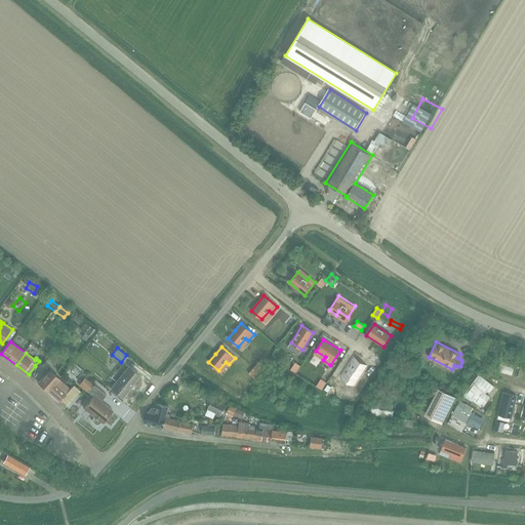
[(253,366),(259,371),(265,365),(258,360),(253,366)]
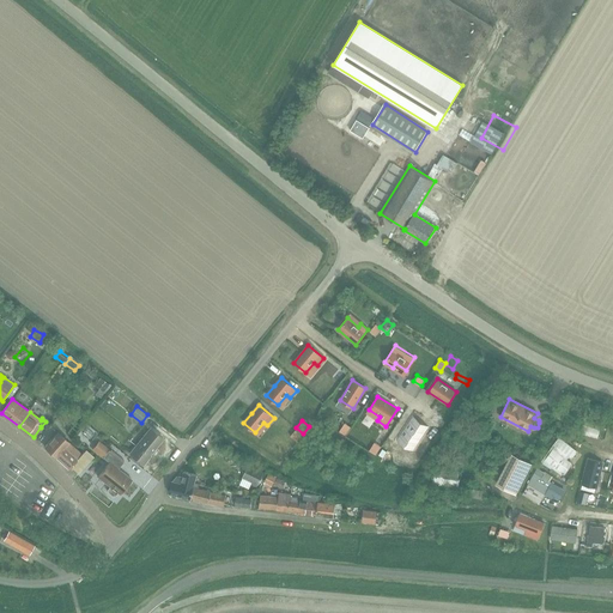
[(611,437),(612,429),(612,428),(592,422),(589,431),(611,437)]
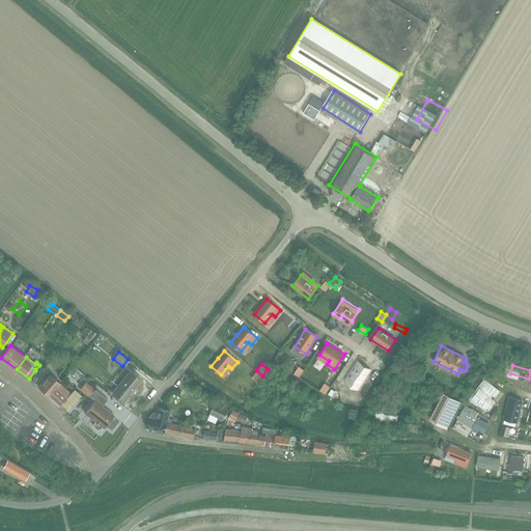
[(299,378),(304,370),(299,367),(294,374),(299,378)]
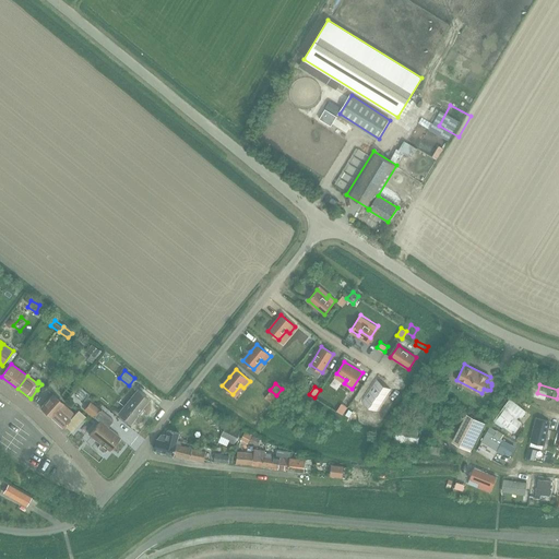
[(271,402),(276,395),(270,390),(264,396),(271,402)]
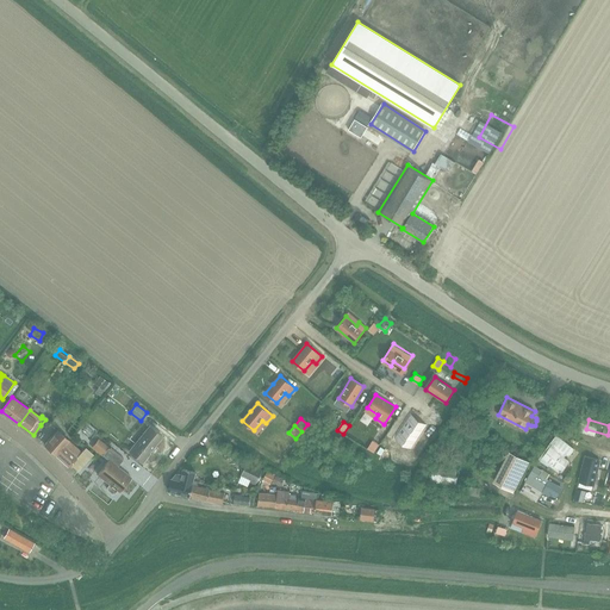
[(72,436),(85,448),(93,439),(79,427),(72,436)]
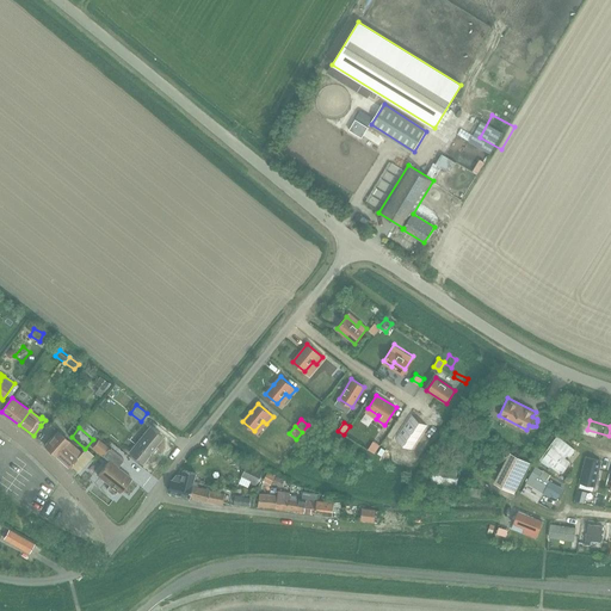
[(148,455),(162,438),(148,427),(128,452),(143,464),(149,456),(148,455)]
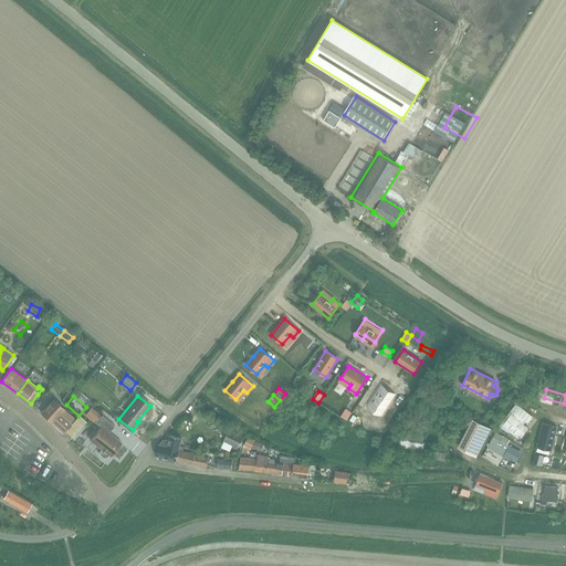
[(63,432),(65,430),(71,425),(75,419),(53,400),(41,413),(63,432)]
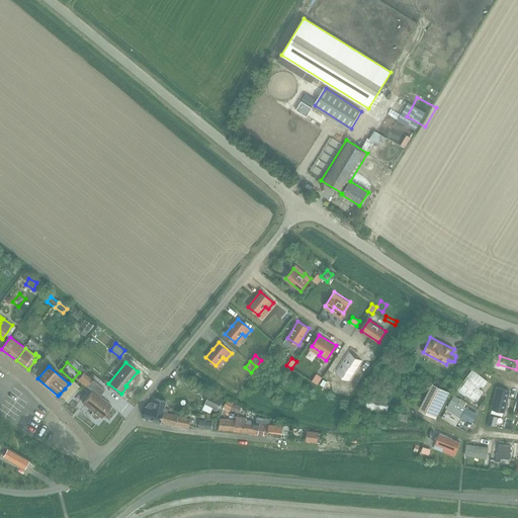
[(317,384),(322,377),(317,373),(312,381),(317,384)]
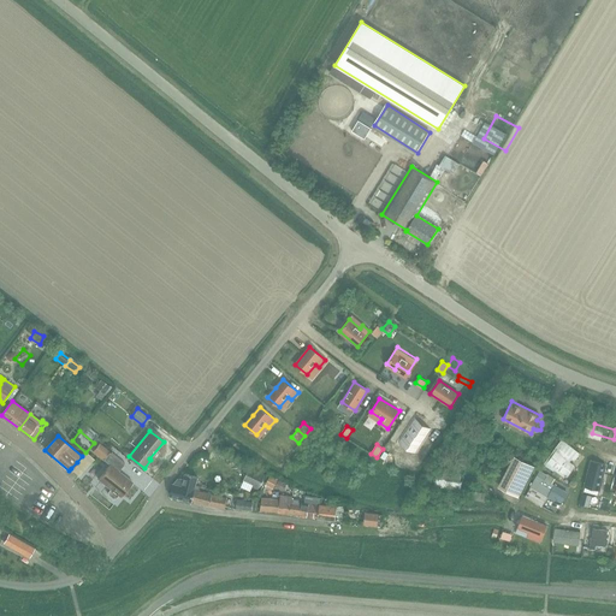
[(86,452),(82,456),(77,462),(71,468),(80,475),(94,458),(86,452)]
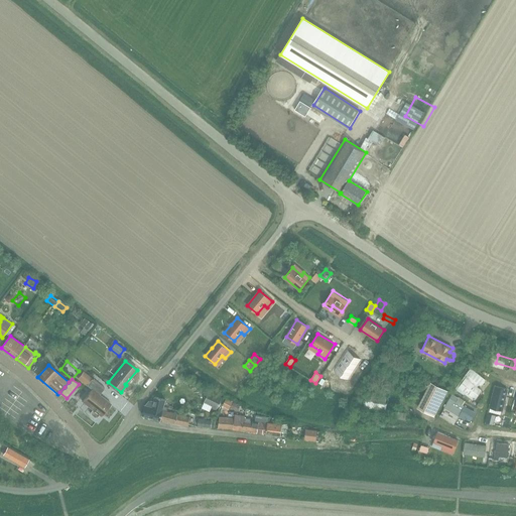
[(100,396),(104,390),(92,380),(87,386),(92,390),(82,401),(92,410),(90,412),(91,415),(94,418),(97,417),(99,415),(100,416),(110,405),(100,396)]
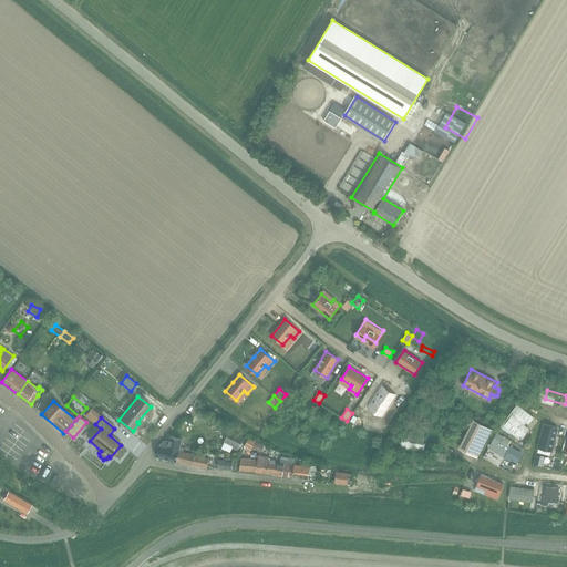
[(492,430),(473,420),(459,449),(477,457),(492,430)]
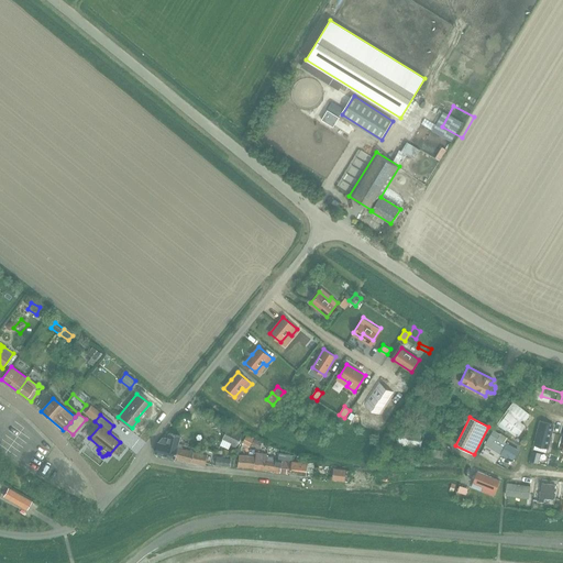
[(540,422),(536,441),(543,443),(543,445),(548,446),(553,426),(540,422)]
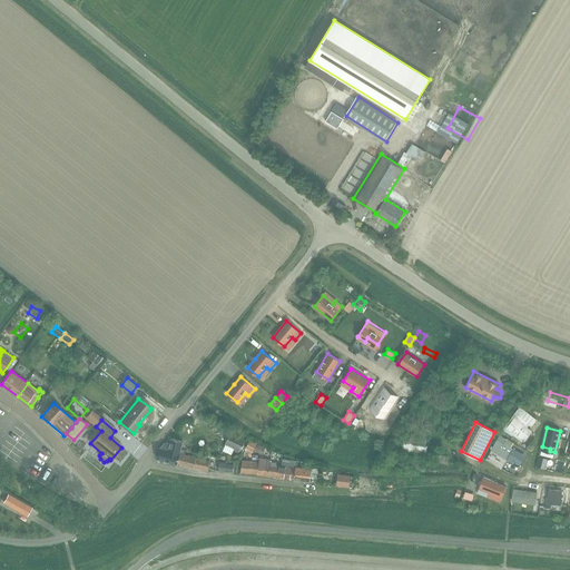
[(239,450),(245,440),(232,433),(226,443),(239,450)]
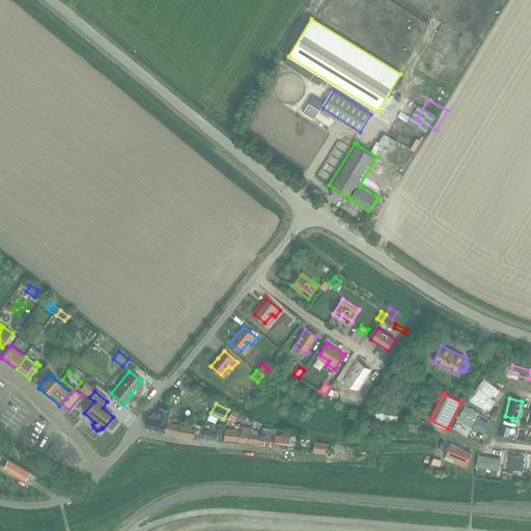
[(408,406),(385,404),(385,418),(407,419),(408,406)]
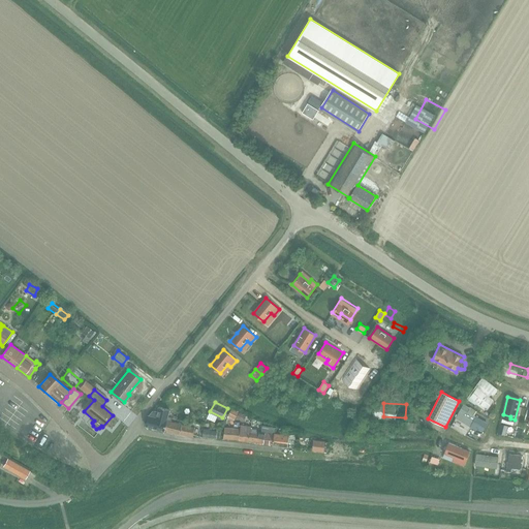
[(149,416),(146,427),(165,431),(167,421),(170,410),(160,407),(159,412),(154,411),(149,416)]
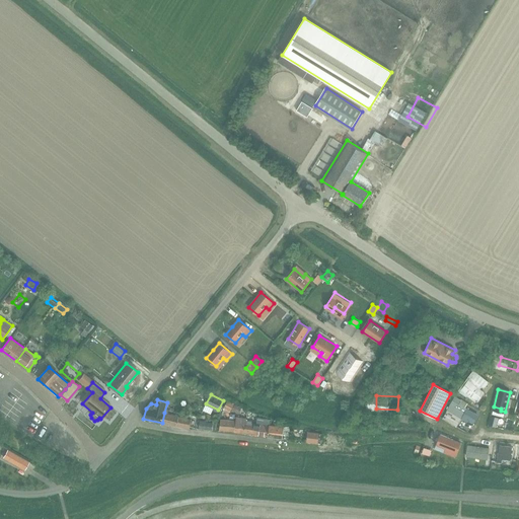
[(470,433),(479,415),(453,400),(443,419),(470,433)]
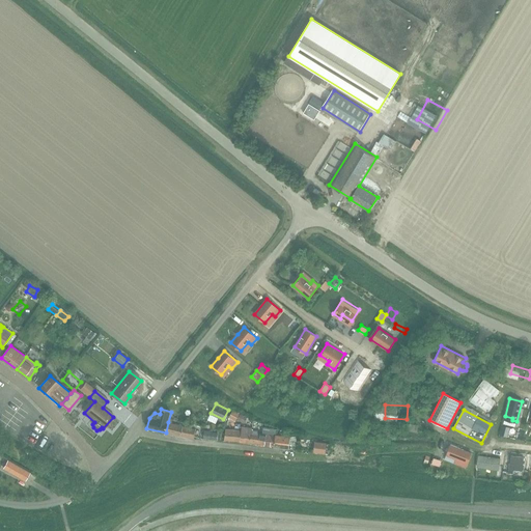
[(196,429),(168,422),(166,432),(193,440),(196,429)]
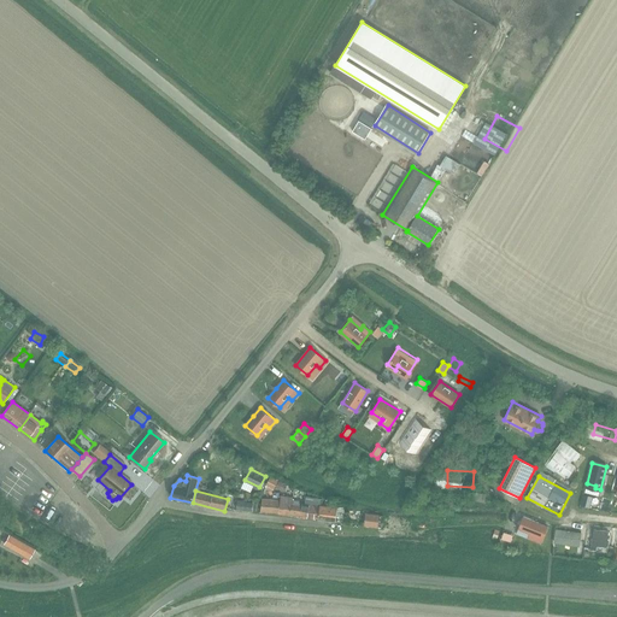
[(293,505),(291,516),(318,518),(321,505),(322,500),(322,498),(322,497),(318,497),(305,494),(305,499),(309,499),(309,503),(299,501),(299,498),(293,498),(293,499),(293,505)]
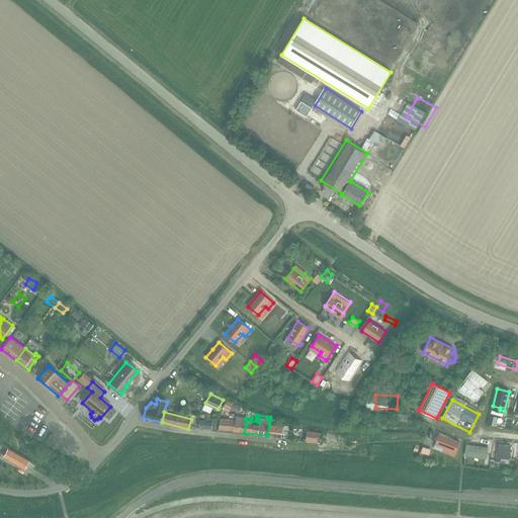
[(244,433),(246,424),(246,419),(236,417),(236,421),(221,419),(220,430),(244,433)]
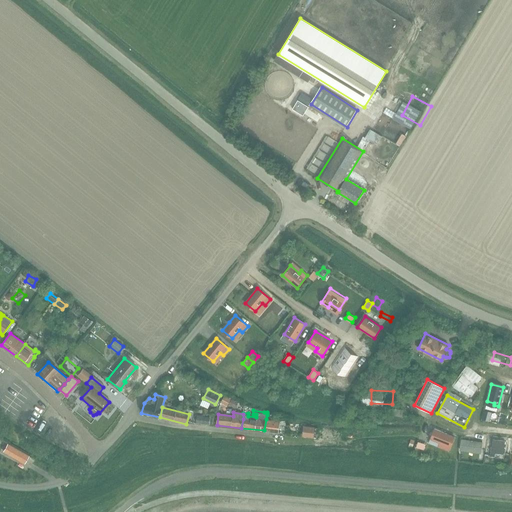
[(280,421),(266,419),(264,430),(279,432),(280,421)]
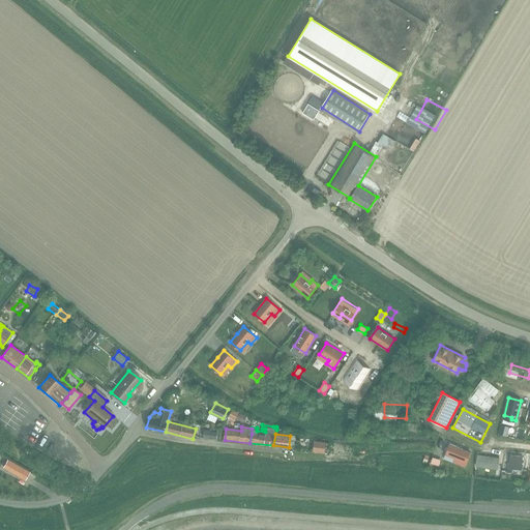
[(324,452),(326,442),(315,441),(314,451),(324,452)]
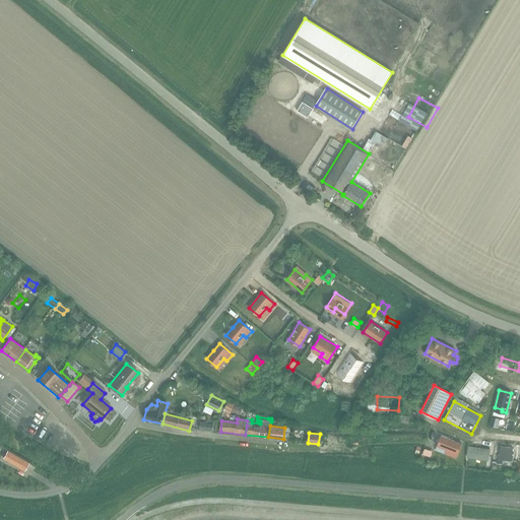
[(455,458),(461,444),(441,436),(437,446),(447,450),(445,454),(455,458)]
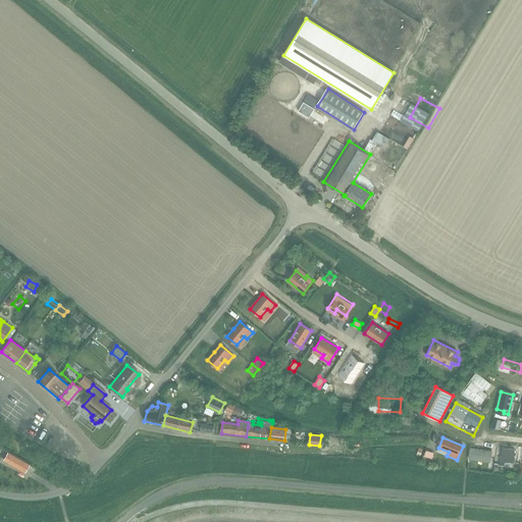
[(521,445),(510,445),(509,464),(521,465),(521,450),(521,445)]
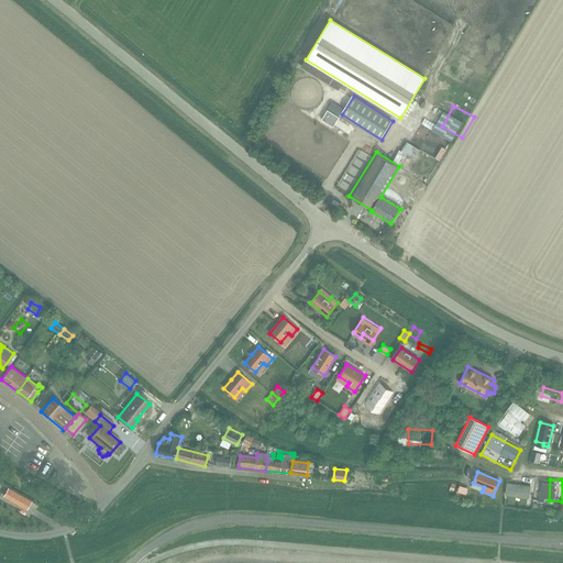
[(530,485),(507,483),(506,495),(529,498),(530,485)]
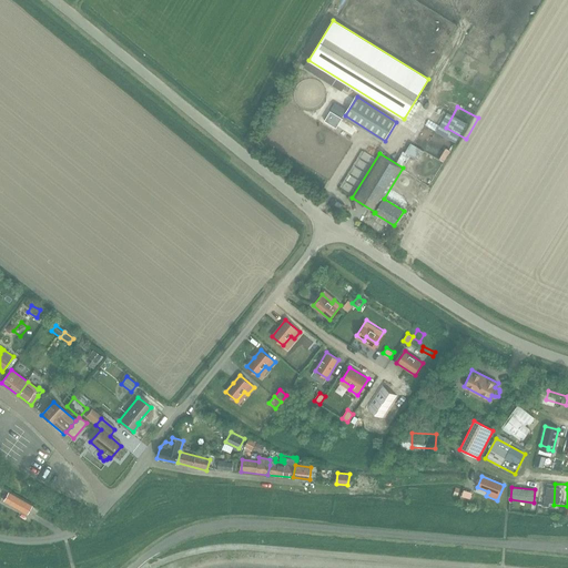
[(464,489),(462,496),(470,499),(473,493),(464,489)]
